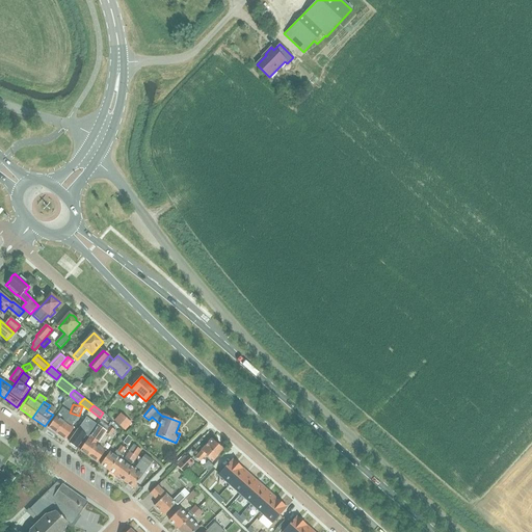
[(62,408),(48,428),(57,434),(68,419),(72,414),(62,408)]
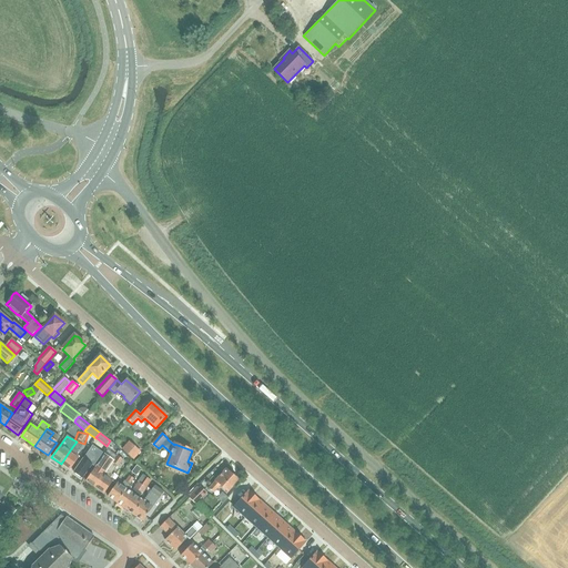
[(72,447),(61,464),(70,470),(79,458),(75,456),(82,446),(81,445),(77,442),(72,447)]
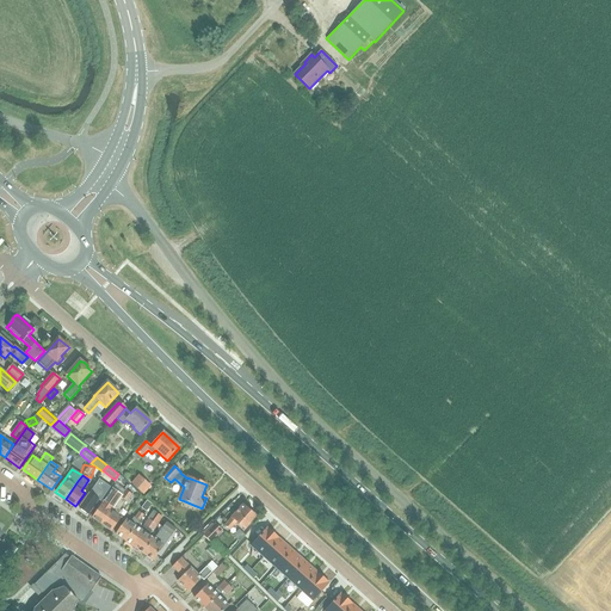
[(130,483),(143,494),(152,486),(139,475),(130,483)]
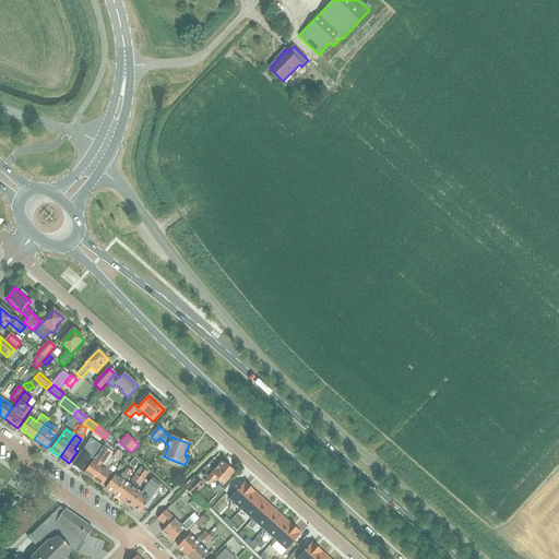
[(109,437),(104,444),(108,447),(113,439),(109,437)]
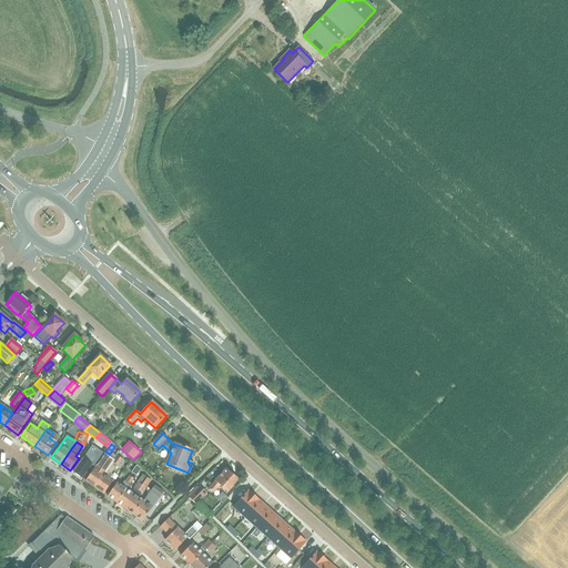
[(92,446),(73,473),(81,478),(91,465),(93,466),(100,457),(103,453),(99,450),(92,446)]
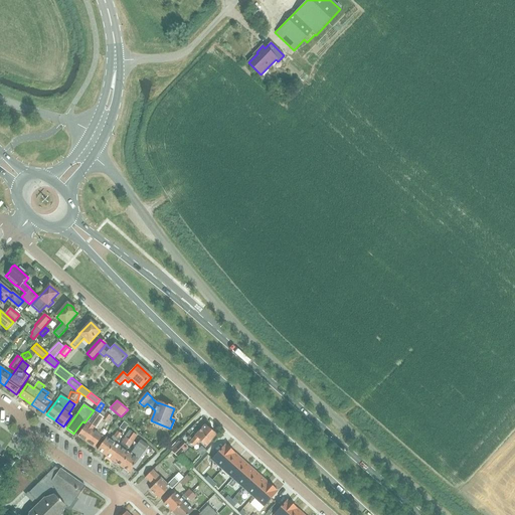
[(92,416),(77,437),(86,443),(102,419),(104,417),(95,411),(92,416)]
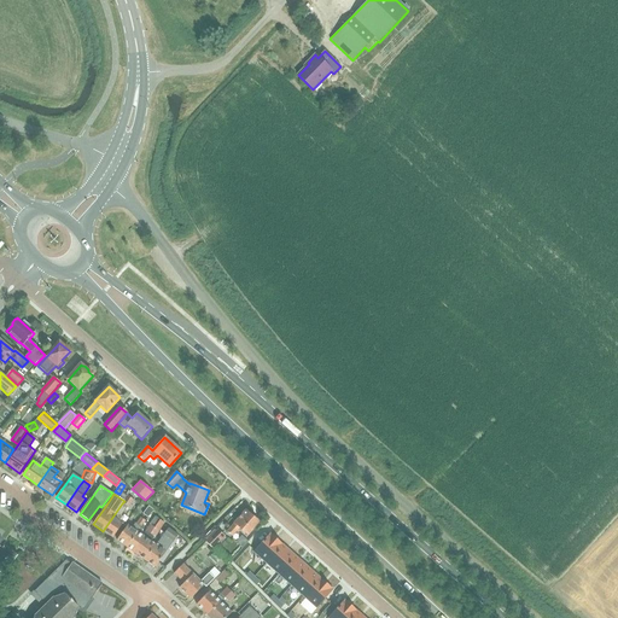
[(122,503),(103,531),(112,537),(123,524),(120,522),(122,517),(121,516),(127,507),(128,507),(133,500),(127,496),(122,503)]
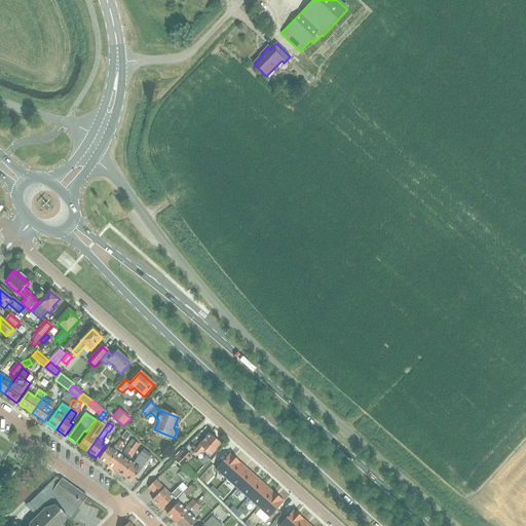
[(126,430),(121,438),(125,441),(130,434),(126,430)]
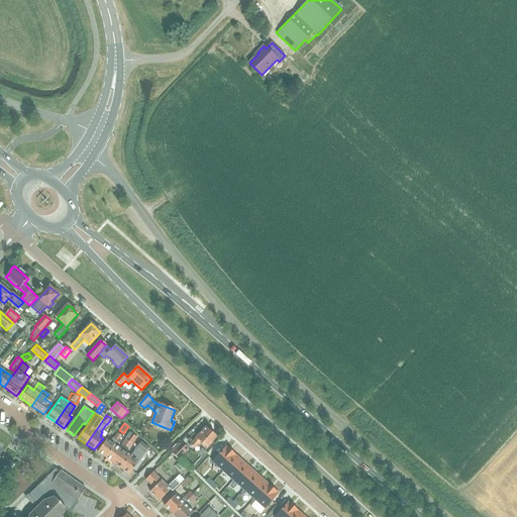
[(206,427),(190,445),(194,449),(200,442),(207,447),(216,437),(215,436),(215,433),(213,432),(211,432),(206,427)]
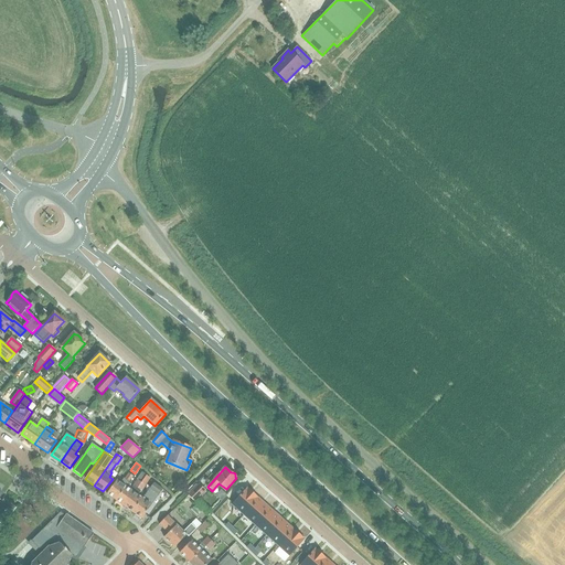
[(125,507),(146,476),(147,475),(142,471),(137,479),(138,480),(134,486),(135,486),(130,490),(126,487),(116,501),(125,507)]
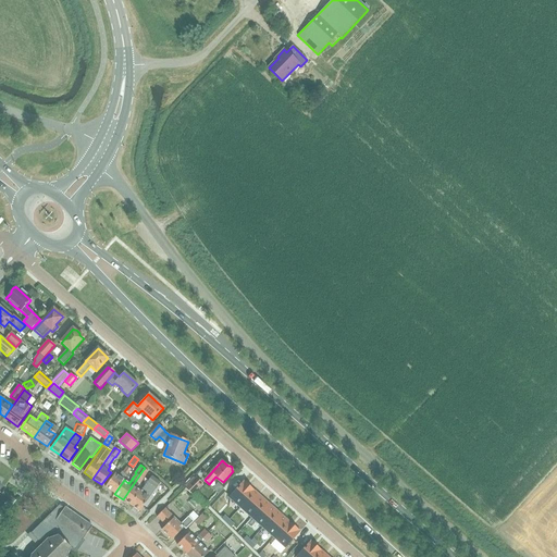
[(106,487),(114,494),(124,480),(132,470),(127,467),(123,471),(120,474),(122,475),(120,477),(115,473),(106,487)]
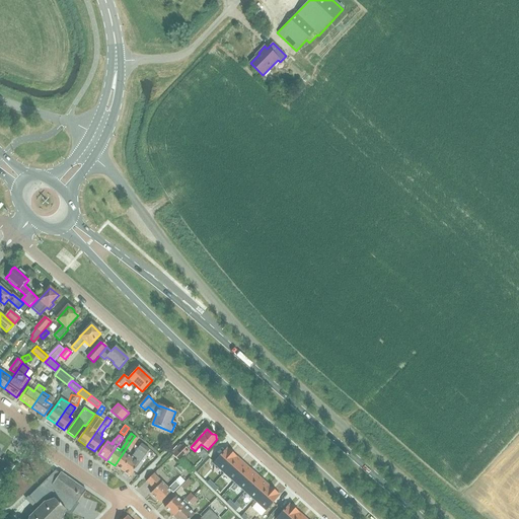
[(115,465),(122,470),(131,458),(127,455),(129,451),(138,440),(134,437),(115,465)]
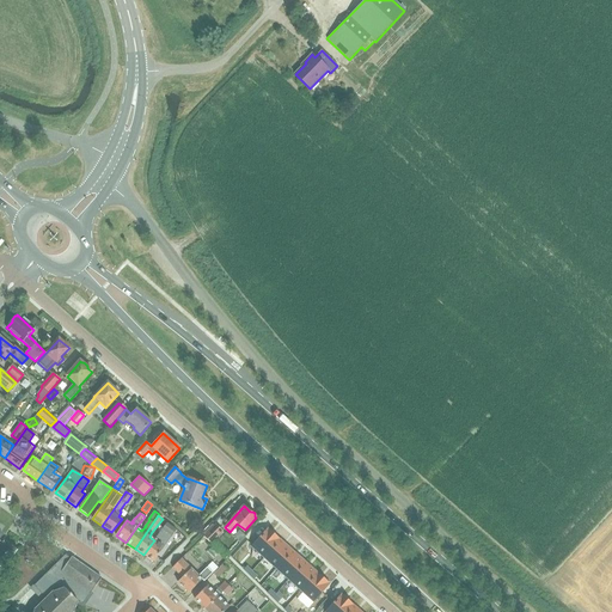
[(154,540),(144,555),(153,562),(164,548),(160,544),(166,536),(170,538),(176,531),(166,524),(154,540)]
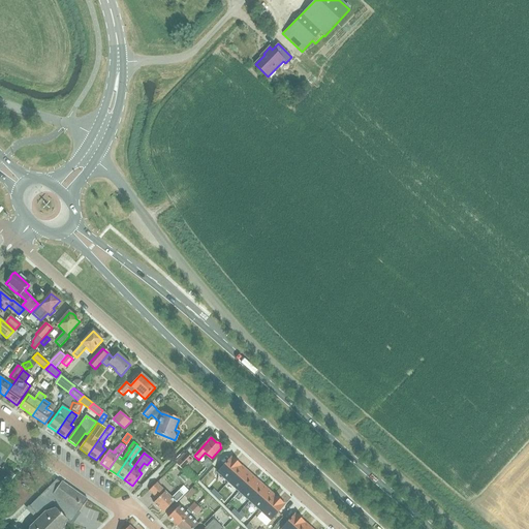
[(181,470),(191,459),(186,454),(176,464),(181,470)]
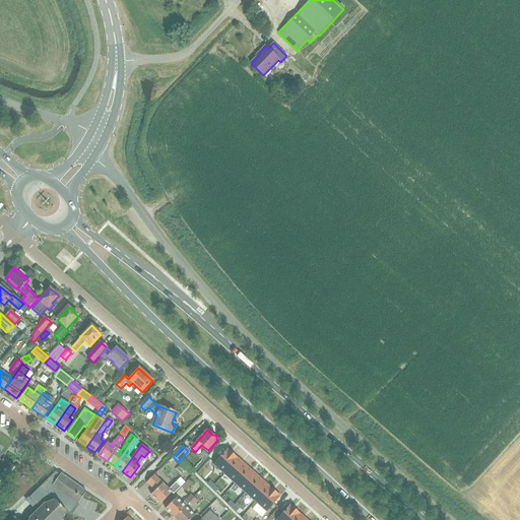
[(228,449),(213,465),(223,474),(238,459),(233,454),(228,449)]
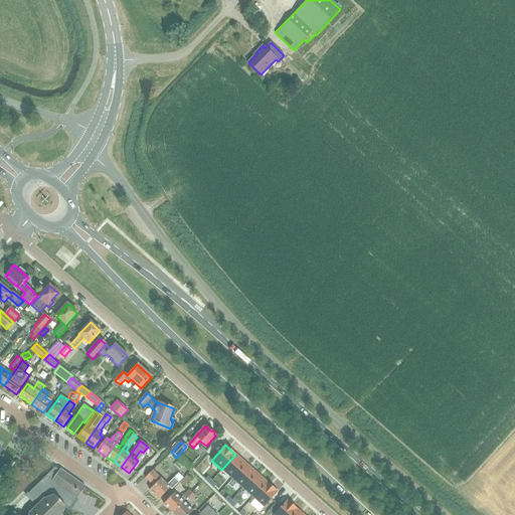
[(0,480),(2,481),(15,463),(3,455),(2,457),(0,455),(0,454),(2,451),(0,449),(0,480)]
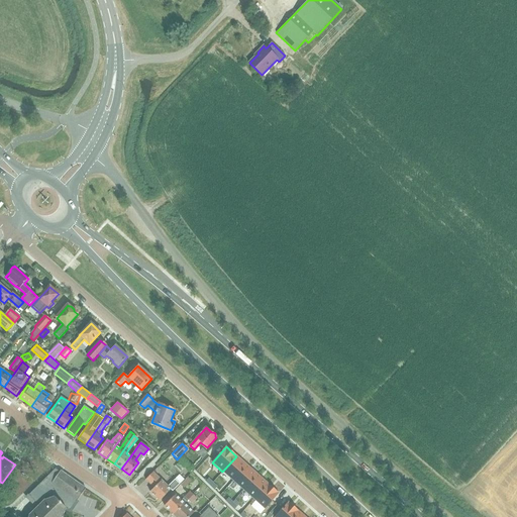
[(236,456),(222,472),(233,481),(235,478),(247,466),(240,459),(236,456)]
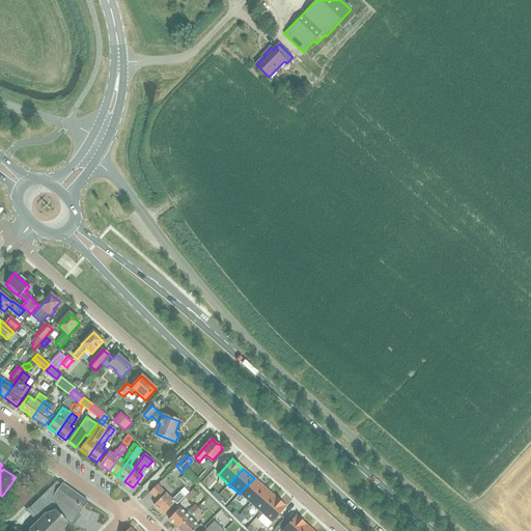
[(242,491),(240,494),(250,503),(264,487),(263,486),(254,478),(242,491)]
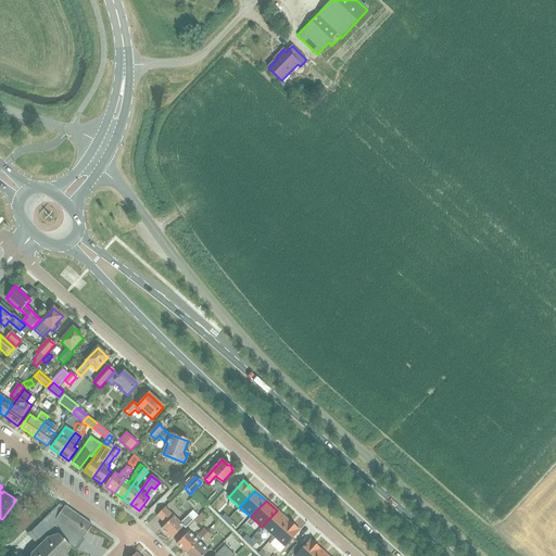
[(66,555),(70,546),(77,535),(83,539),(91,526),(64,507),(55,520),(67,529),(61,538),(58,534),(48,539),(32,555),(30,555),(66,555)]
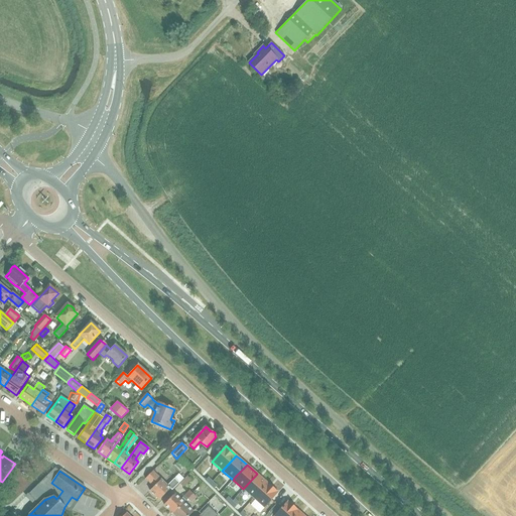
[(179,474),(174,479),(167,486),(152,471),(145,479),(153,487),(149,491),(159,501),(170,490),(171,491),(180,483),(183,479),(179,474)]
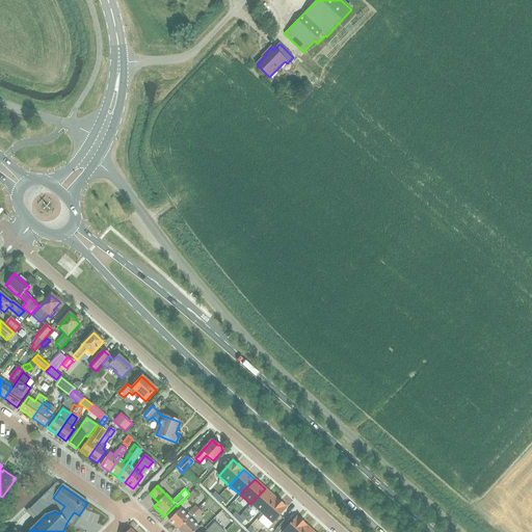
[(265,488),(250,504),(261,514),(275,498),(273,496),(265,488)]
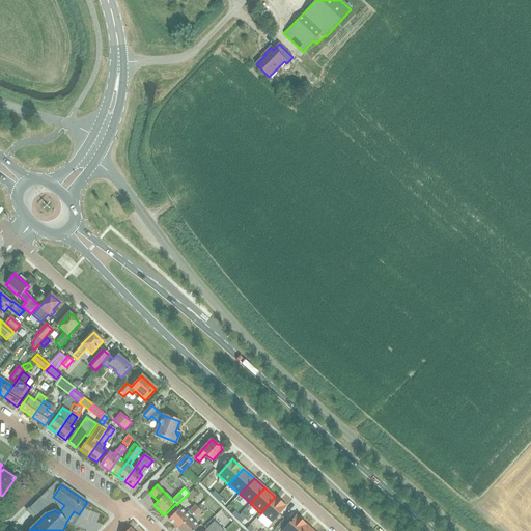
[(189,493),(186,497),(190,501),(196,494),(192,490),(189,493)]
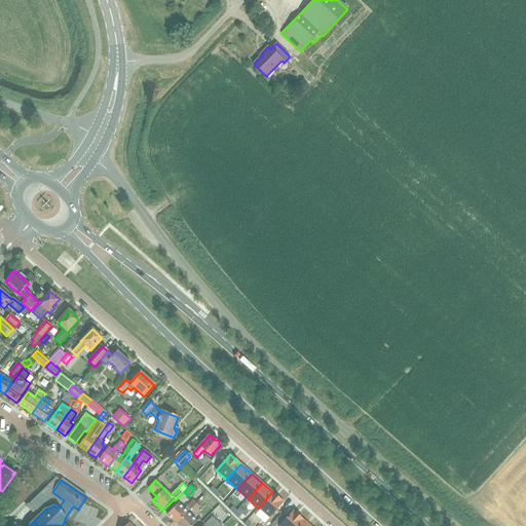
[(272,492),(258,509),(269,518),(284,502),(272,492)]
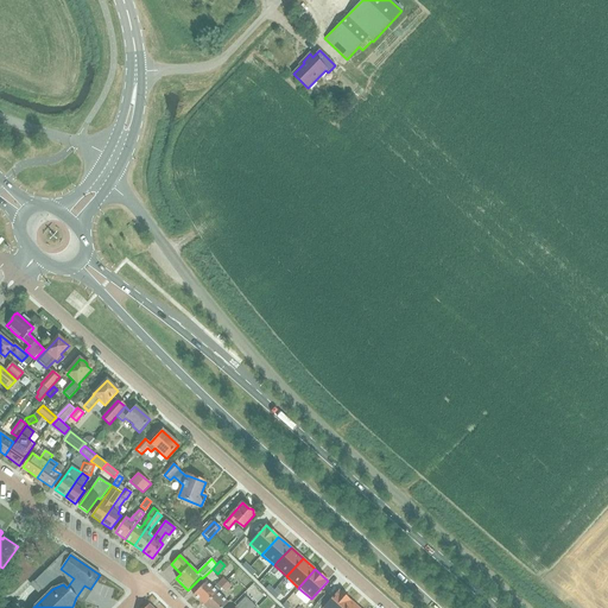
[(20,607),(21,607),(54,578),(48,572),(16,603),(20,607)]
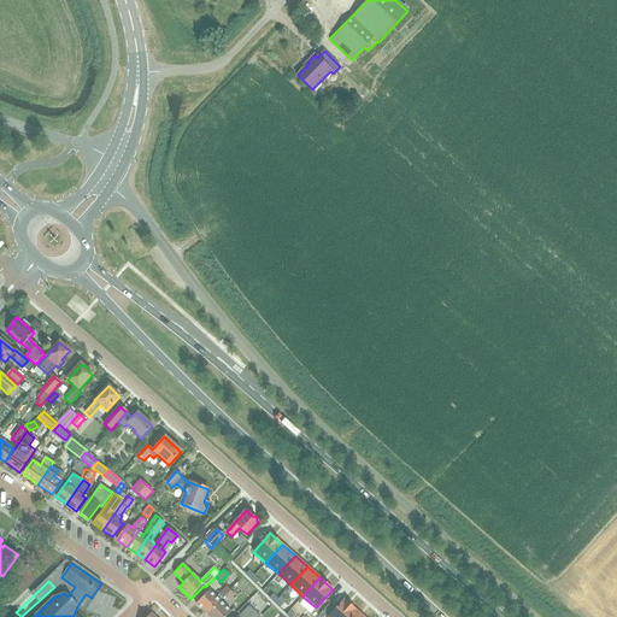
[(221,593),(224,598),(231,591),(227,587),(221,593)]
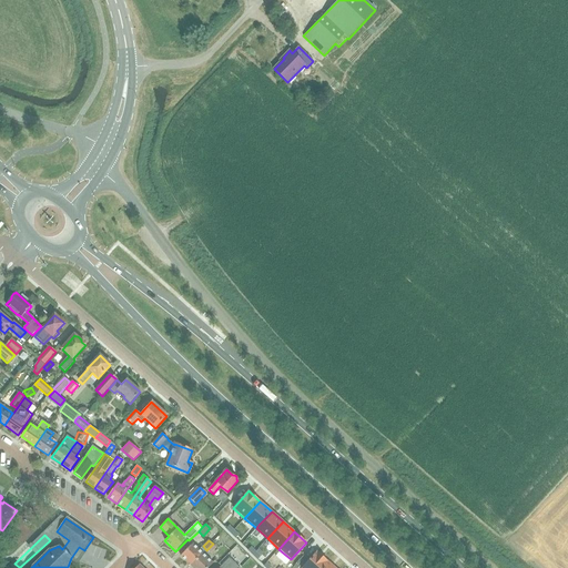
[(192,544),(180,556),(191,566),(203,554),(206,550),(203,546),(199,550),(192,544)]
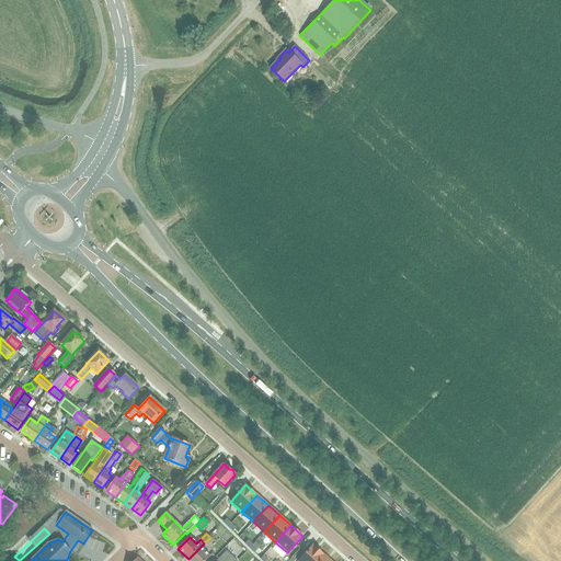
[(201,547),(189,559),(190,560),(205,560),(209,557),(204,551),(214,540),(210,537),(204,544),(201,548),(201,547)]
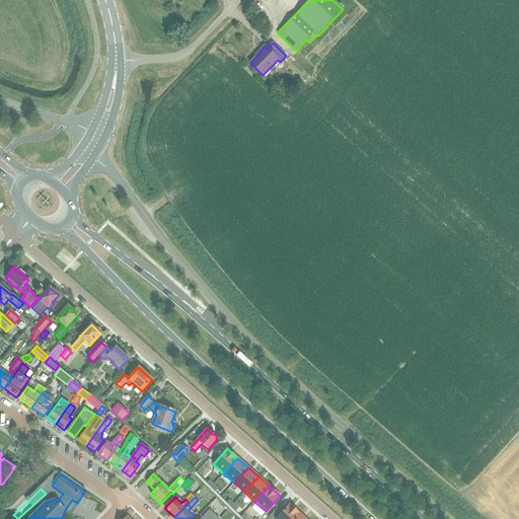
[(289,504),(275,518),(295,518),(300,514),(298,512),(292,507),(289,504)]
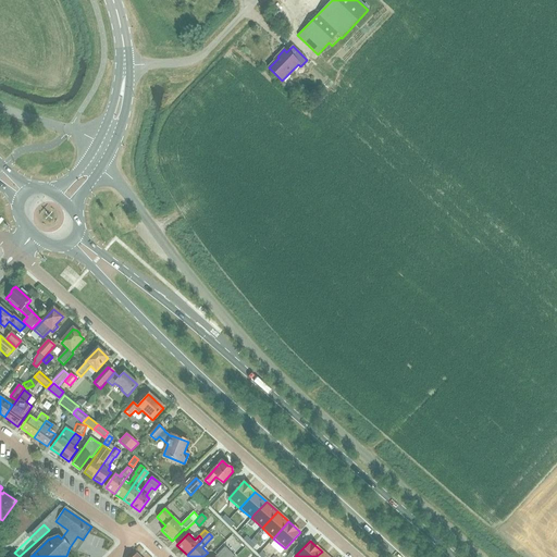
[(234,556),(235,556),(224,546),(213,556),(234,556)]
